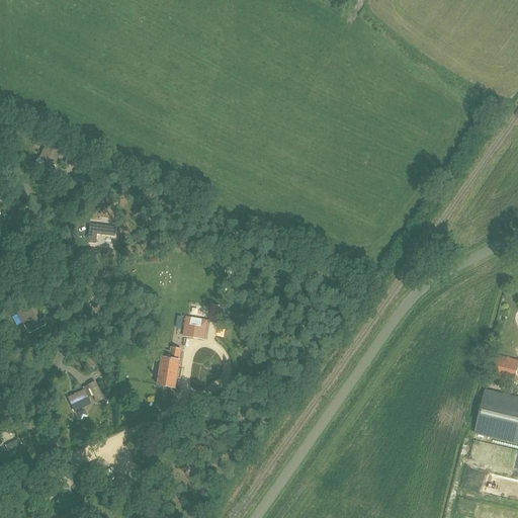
[(48,143),(41,154),(39,159),(44,161),(41,167),(53,172),(56,166),(53,165),(61,150),(48,143)]
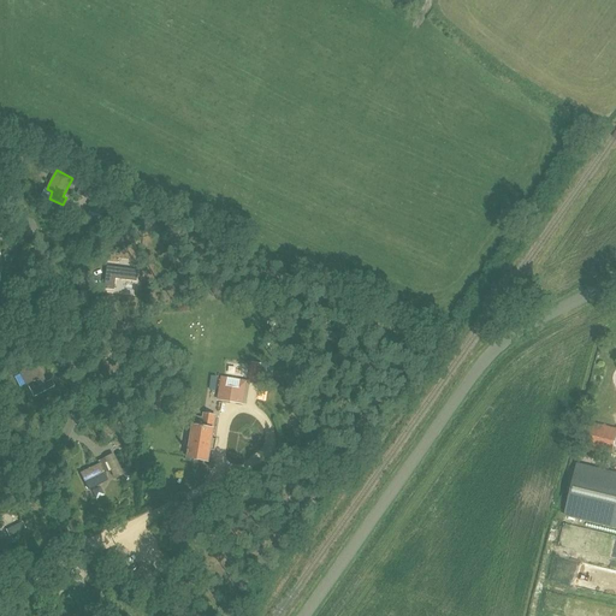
[(83,197),(89,187),(83,183),(77,194),(83,197)]
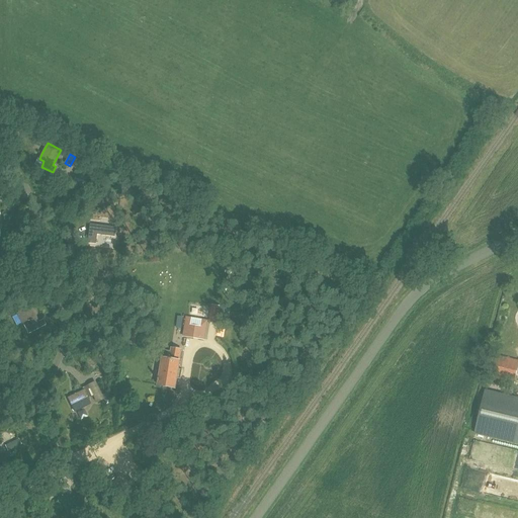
[(4,209),(3,218),(10,219),(16,219),(17,209),(13,209),(5,209),(4,209)]
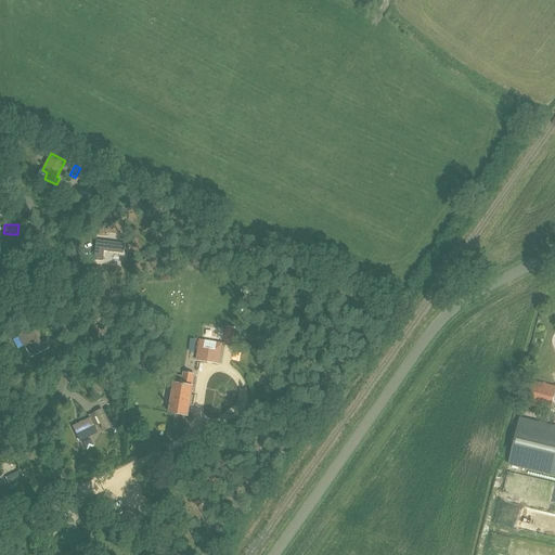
[(95,240),(93,260),(102,261),(103,250),(123,254),(124,244),(95,240)]
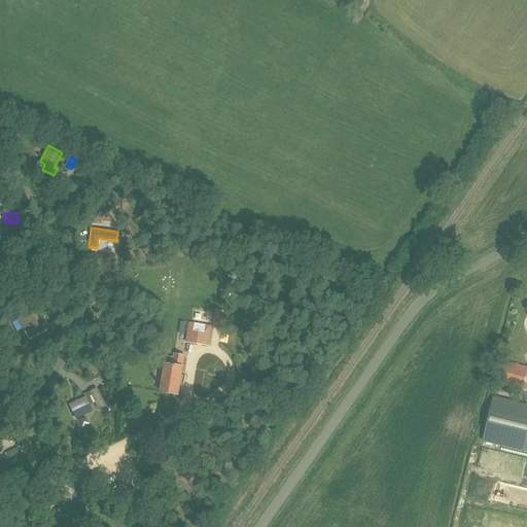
[(27,233),(21,234),(23,243),(31,242),(31,245),(37,245),(36,240),(37,240),(36,235),(28,236),(27,233)]
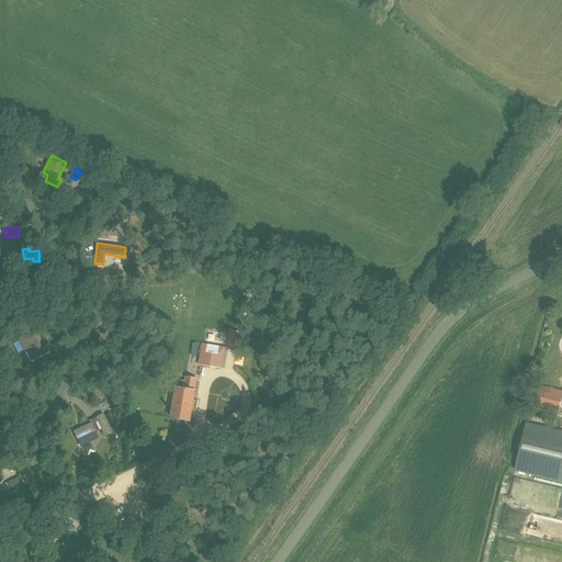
[(24,351),(31,362),(37,358),(34,352),(41,349),(32,333),(19,340),(24,351)]
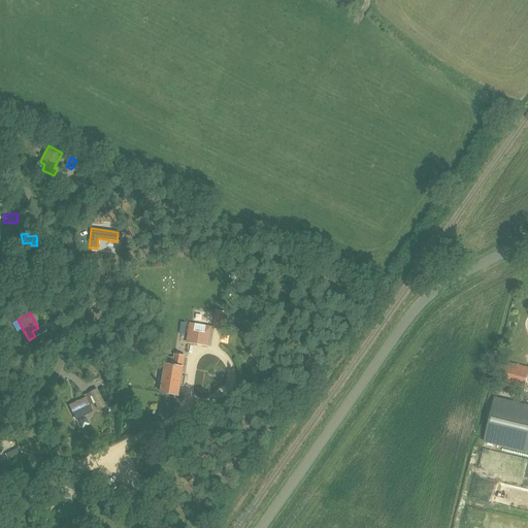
[(191,324),(190,327),(188,342),(208,345),(211,327),(191,324)]
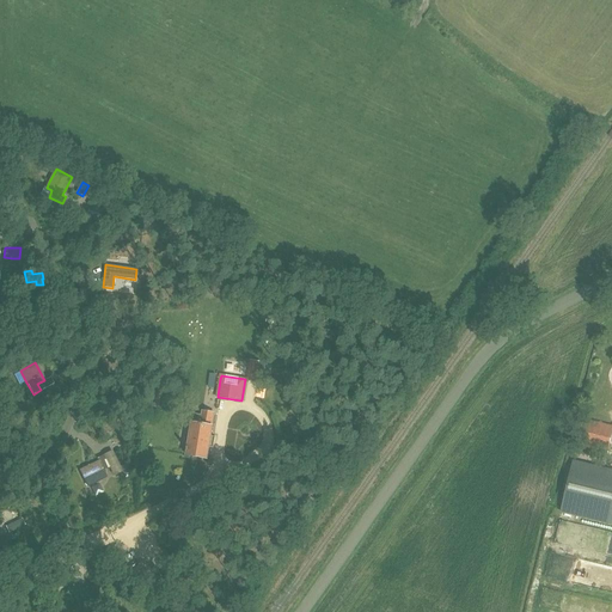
[(202,416),(194,415),(188,456),(207,459),(212,427),(214,412),(202,411),(202,416)]
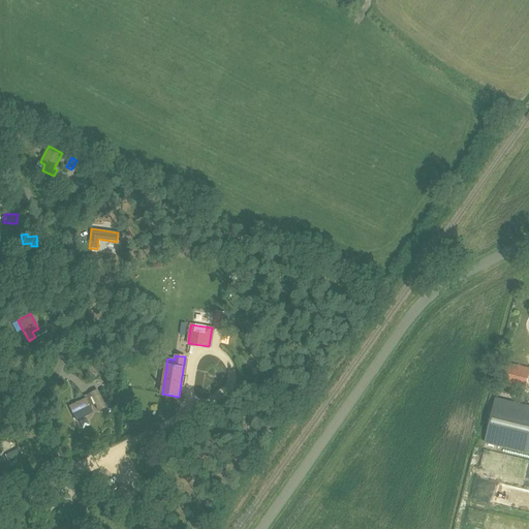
[(528,368),(505,363),(499,384),(525,392),(528,377),(528,368)]
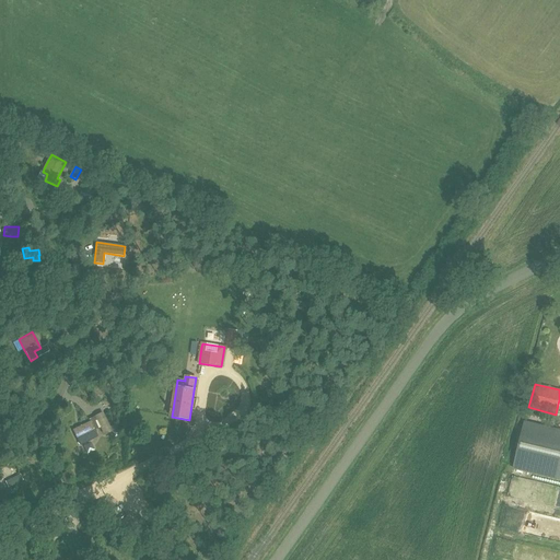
[(89,432),(94,430),(91,422),(73,431),(80,445),(92,440),(89,432)]
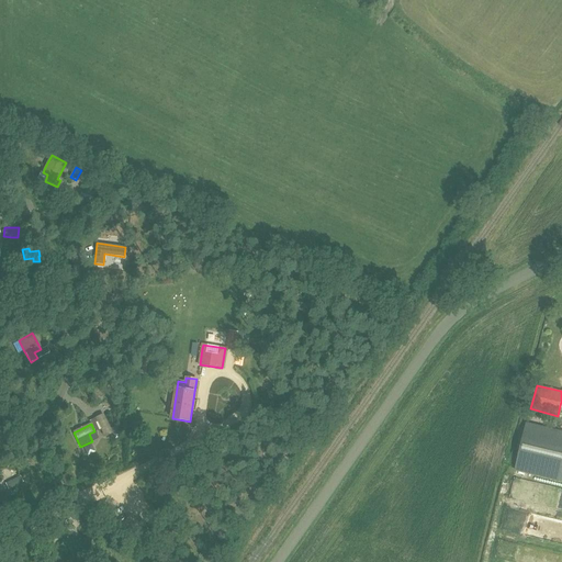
[(561,433),(526,425),(515,469),(561,480),(561,433)]
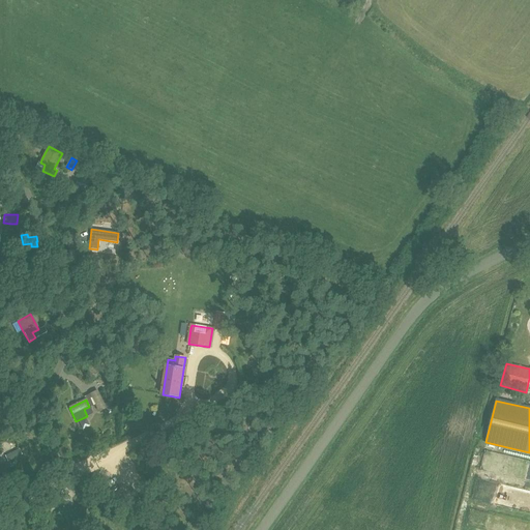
[(87,480),(78,483),(74,484),(80,501),(92,497),(87,480)]
